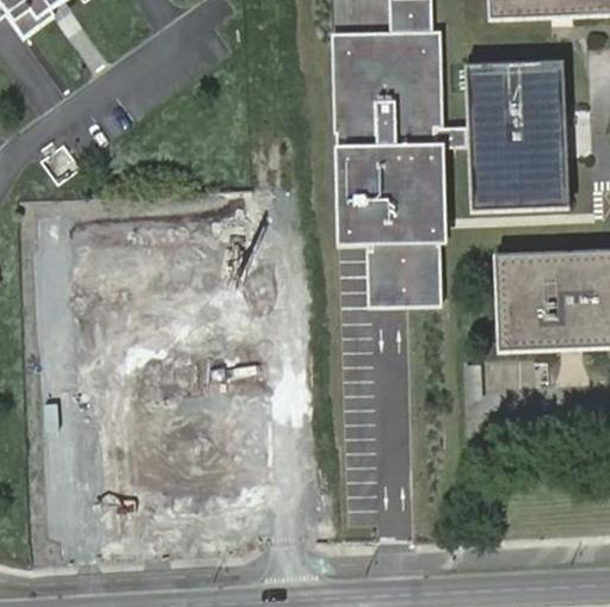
[(0,0),(0,5),(23,37),(67,6),(63,1),(65,0),(0,0)]
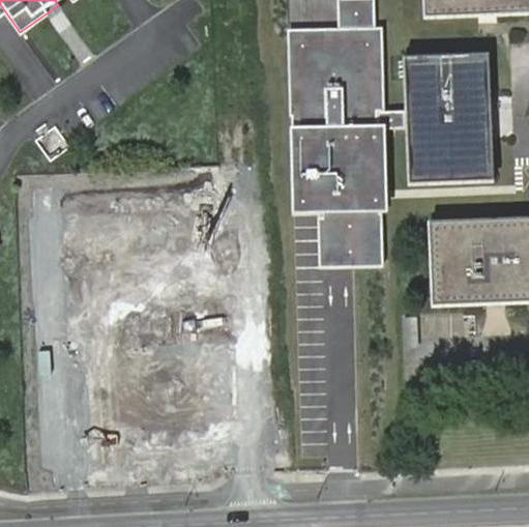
[(339,0),(340,28),(290,29),(294,213),(321,212),(323,267),(382,265),(381,211),(387,211),(385,128),(407,128),(406,109),(386,109),(384,24),(378,24),(377,0),(339,0)]
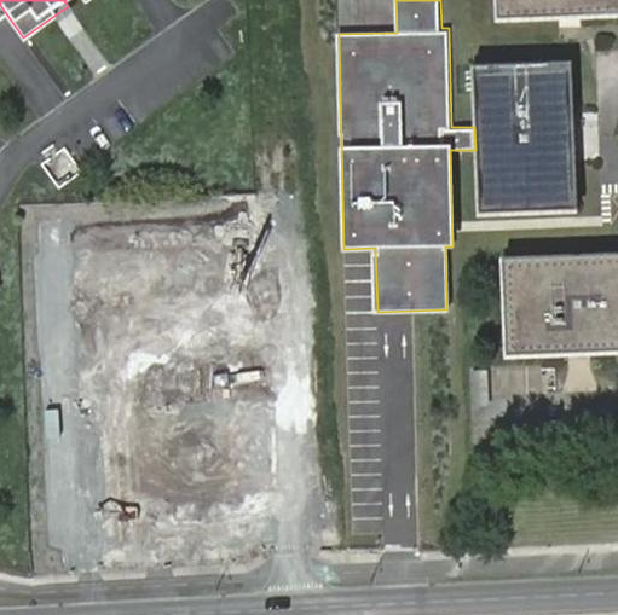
[(483,0),(484,16),(617,11),(617,0),(483,0)]
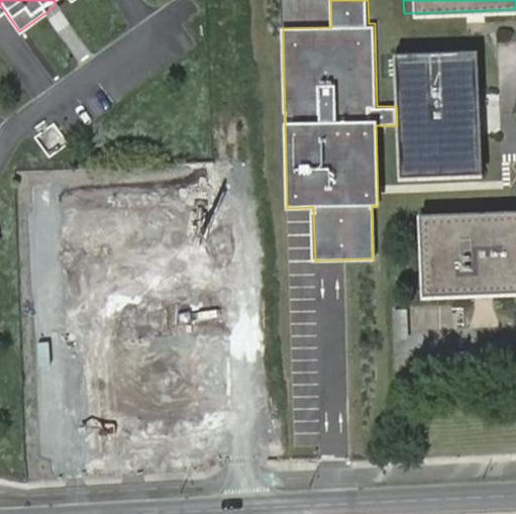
[(474,52),(394,55),(396,106),(397,125),(398,177),(479,173),(474,52)]
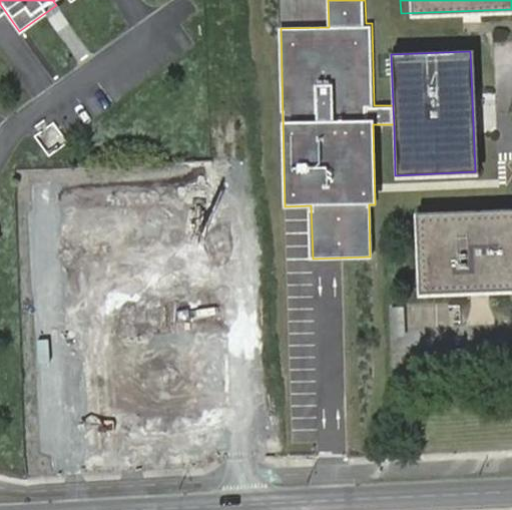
[(511,209),(406,212),(409,295),(511,291),(511,209)]
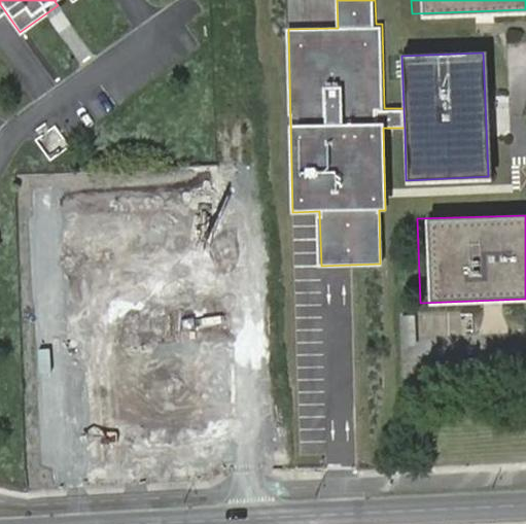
[(174,397),(167,405),(169,435),(180,435),(180,422),(194,422),(194,410),(202,409),(201,377),(189,378),(190,396),(174,397)]
